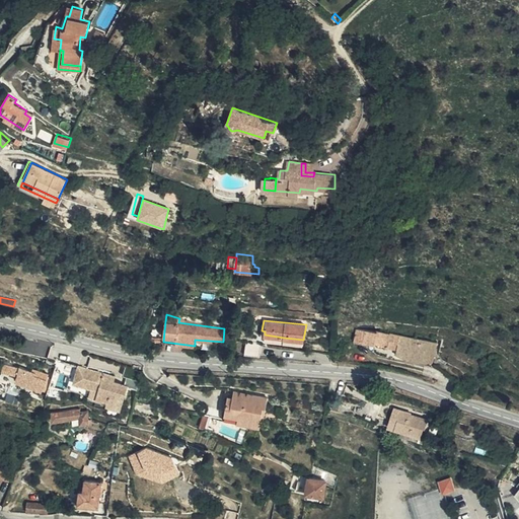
[(388,339),(387,347),(387,348),(397,350),(396,355),(403,356),(403,358),(425,362),(425,360),(433,362),(437,343),(390,332),(389,334),(377,330),(377,332),(356,328),(354,343),(374,347),(375,344),(377,337),(388,339)]
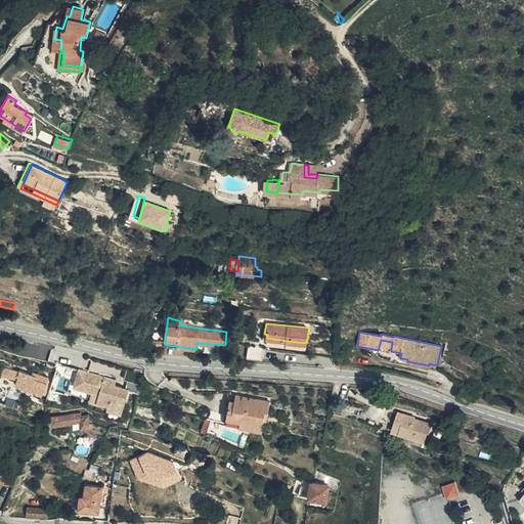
[(306,347),(306,343),(287,341),(267,338),(267,335),(264,334),(263,338),(264,341),(268,342),(285,343),(287,345),(306,347)]
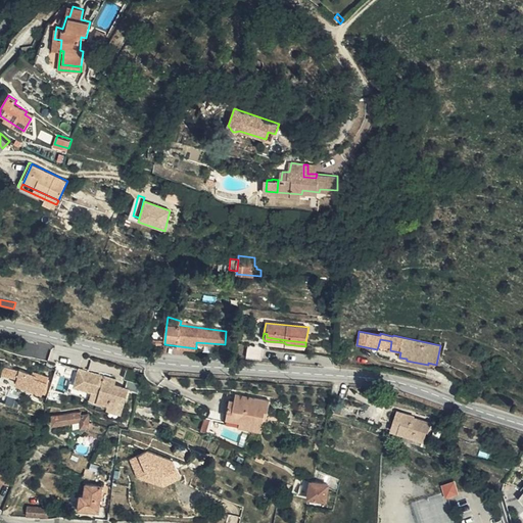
[(378,346),(390,349),(391,341),(380,339),(378,346)]
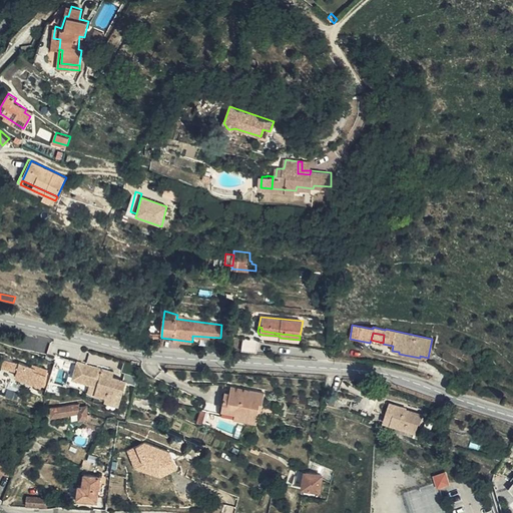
[(258,351),(259,340),(244,339),(242,349),(258,351)]
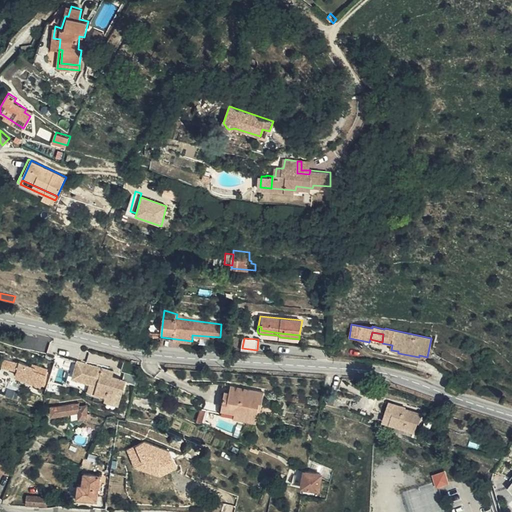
[(114,373),(115,368),(78,358),(73,375),(92,381),(90,388),(108,393),(107,397),(121,401),(128,377),(114,373)]
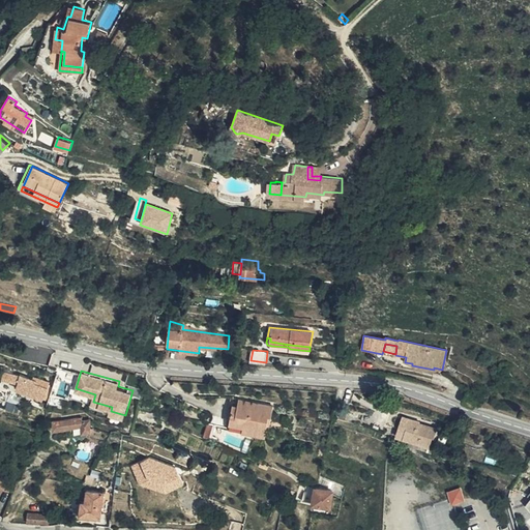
[(18,382),(20,375),(5,372),(3,378),(18,382)]
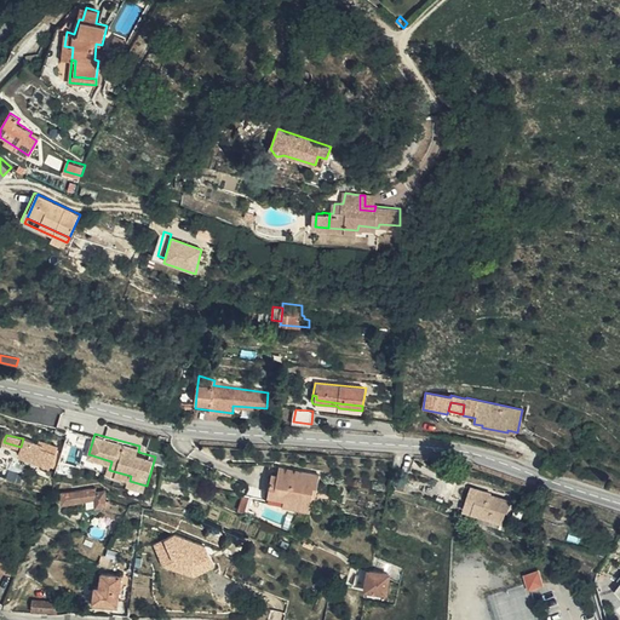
[(51,466),(57,452),(46,448),(49,443),(41,441),(40,443),(28,438),(22,454),(51,466)]
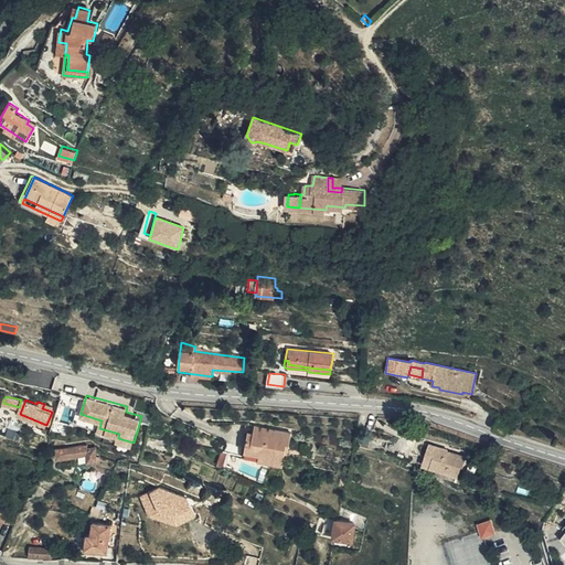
[(502,417),(496,428),(507,433),(512,424),(502,417)]
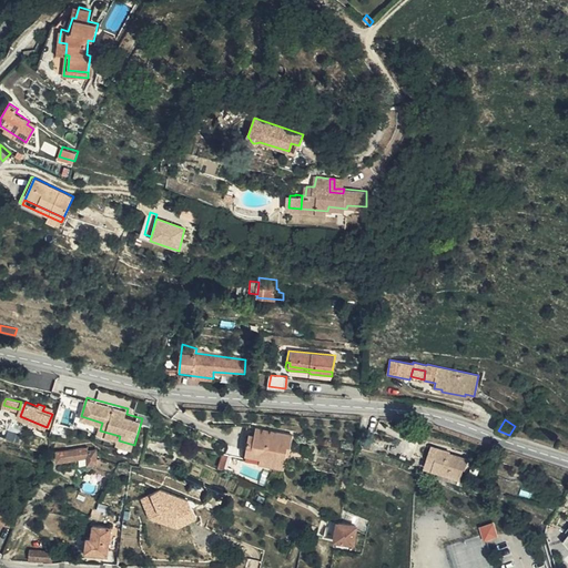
[(290,457),(293,435),(256,428),(255,436),(250,435),(246,457),(285,465),(286,456),(290,457)]
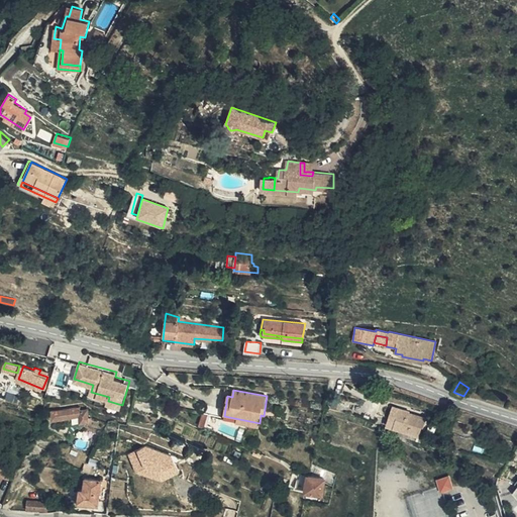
[(425,426),(428,418),(410,412),(409,411),(393,406),(387,425),(411,432),(411,434),(420,436),(423,426),(425,426)]
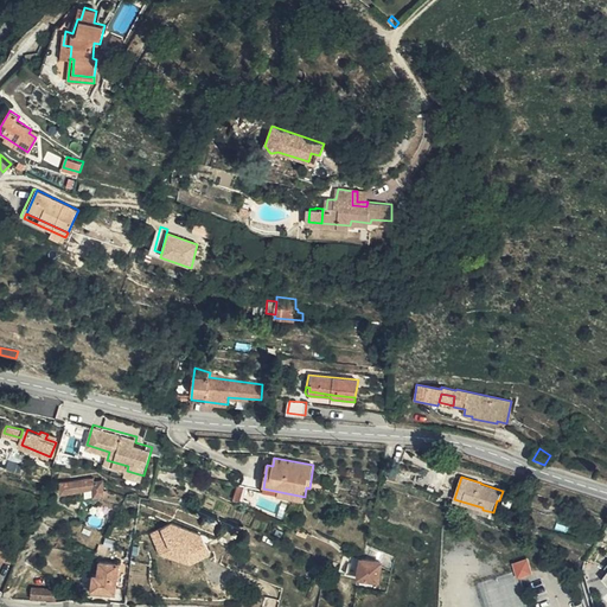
[(103,494),(103,481),(95,481),(95,479),(89,480),(89,478),(71,480),(62,480),(62,491),(85,489),(93,489),(94,494),(103,494)]
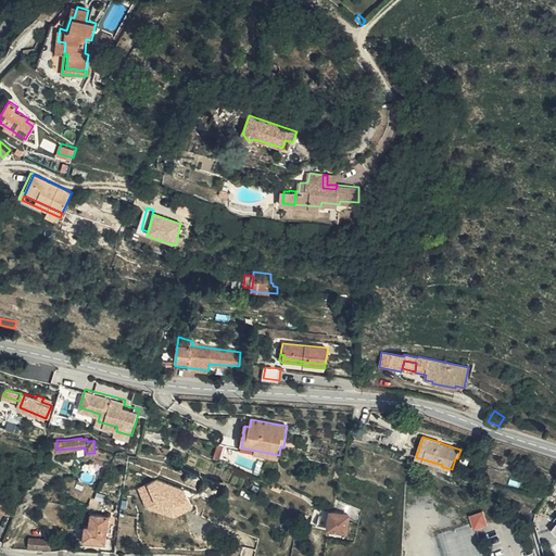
[(219,458),(225,444),(218,442),(214,456),(219,458)]
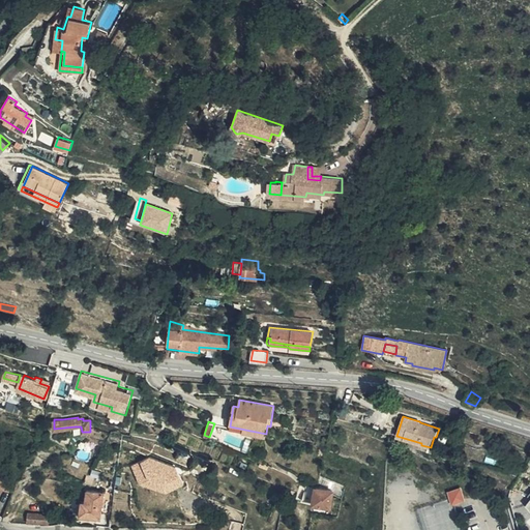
[(184,483),(177,465),(151,454),(134,464),(142,481),(168,491),(184,483)]
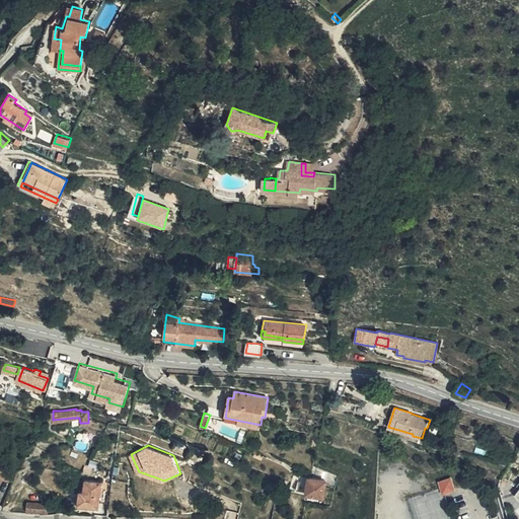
[(0,478),(9,482),(13,467),(0,463),(0,478)]
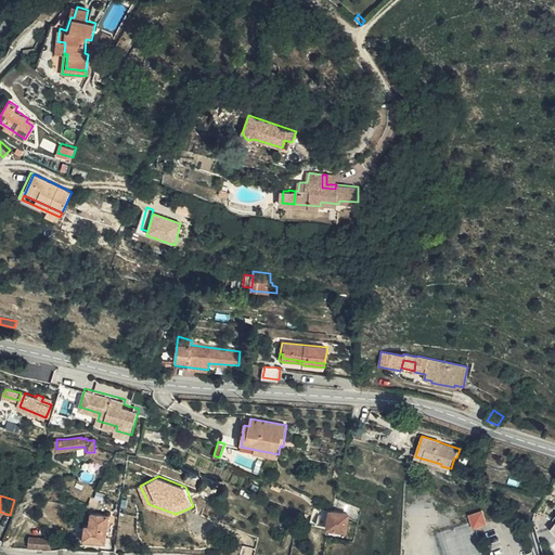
[(327,526),(345,528),(348,513),(332,511),(322,506),(317,523),(327,526)]
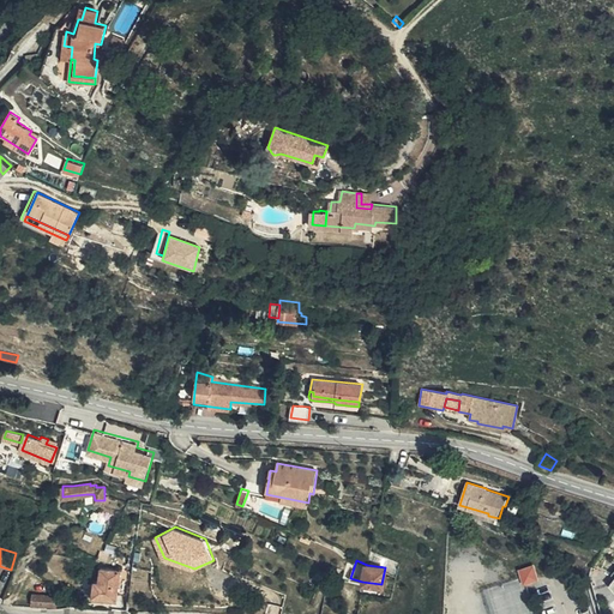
[(578,577),(587,566),(579,563),(571,571),(578,577)]
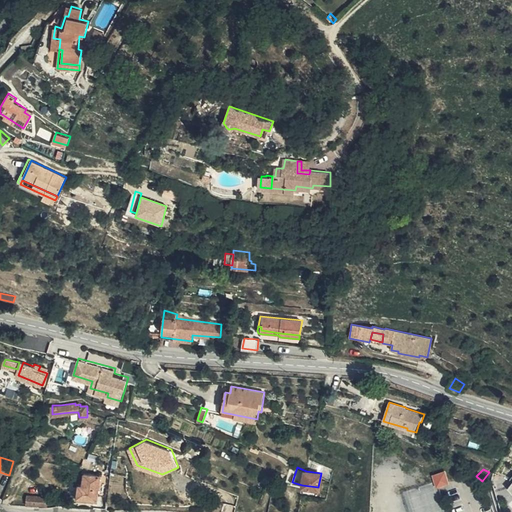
[(438,486),(449,483),(446,472),(435,476),(438,486)]
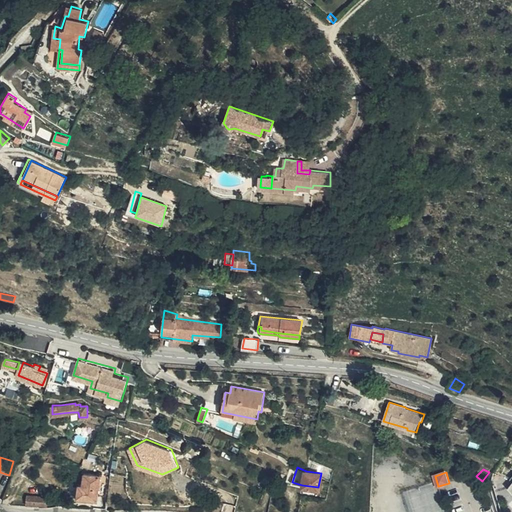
[(98,496),(107,497),(110,478),(100,477),(101,475),(84,473),(82,485),(79,484),(77,500),(97,502),(98,496)]
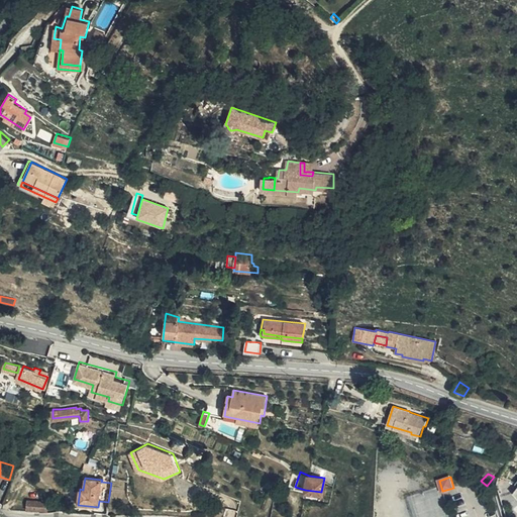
[(28,510),(47,512),(47,503),(28,501),(28,510)]
